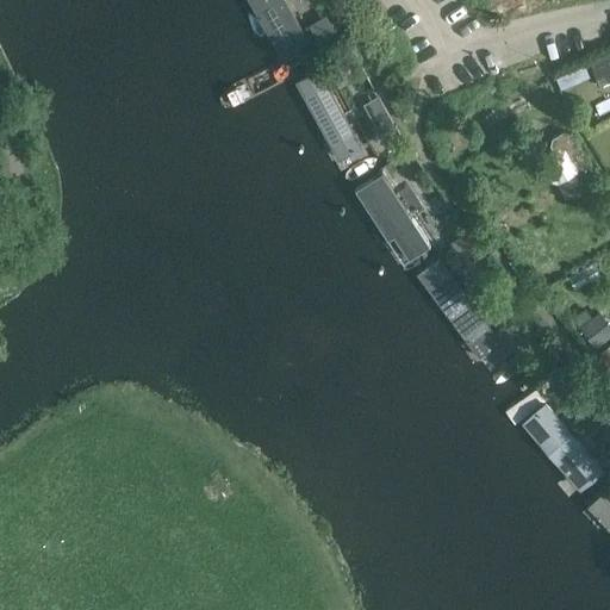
[(285,0),(250,0),(282,55),(309,39),(285,0)]
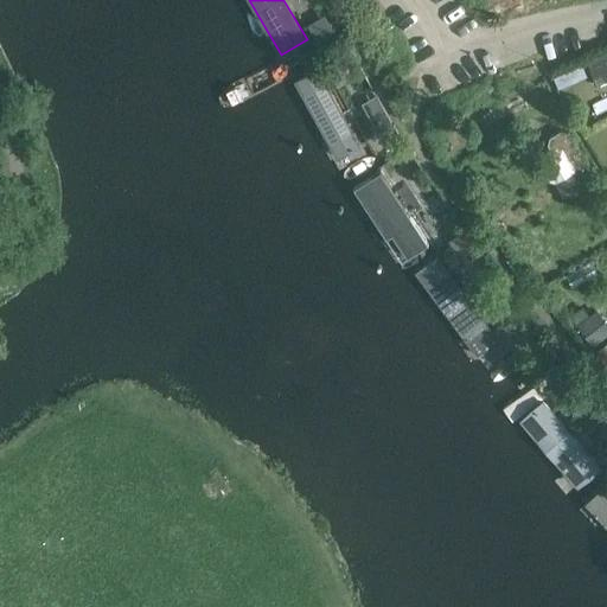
[(326,18),(311,27),(320,44),(337,34),(326,18)]
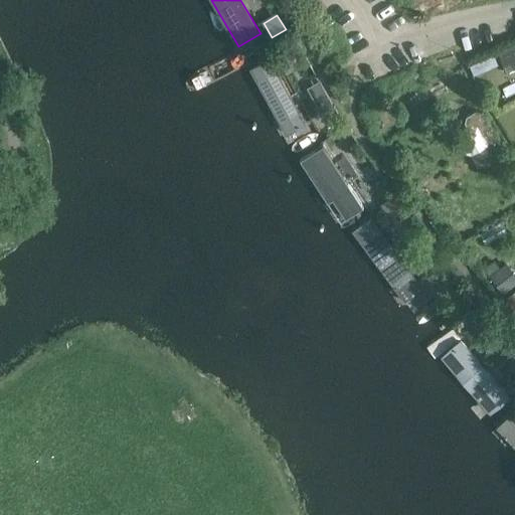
[(514,45),(499,52),(508,72),(514,68),(514,45)]
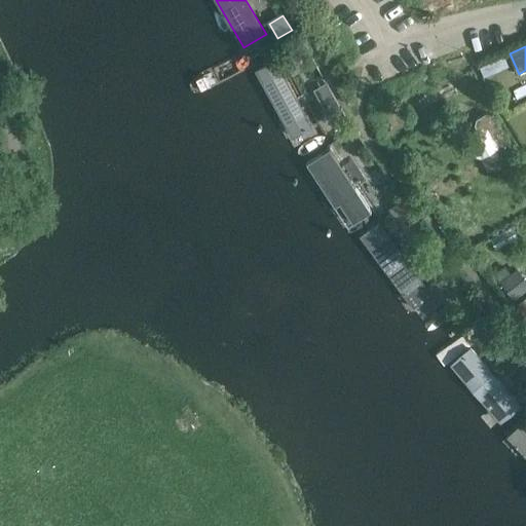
[(275,60),(256,70),(293,136),(311,125),(275,60)]
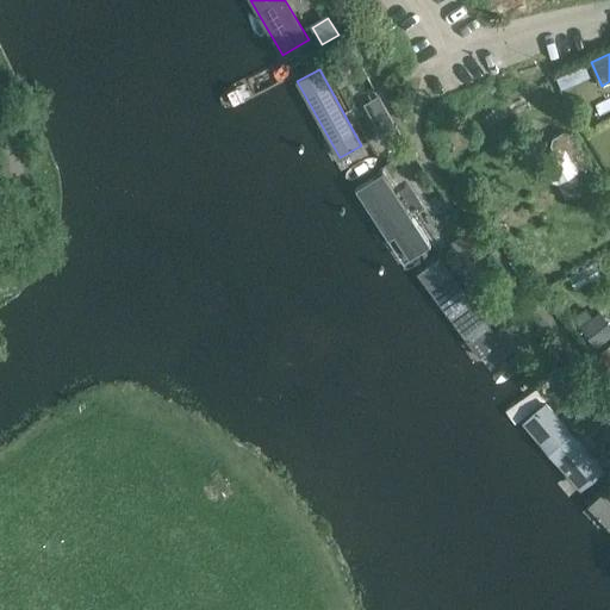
[(377,94),(365,101),(374,120),(387,113),(380,101),(377,94)]
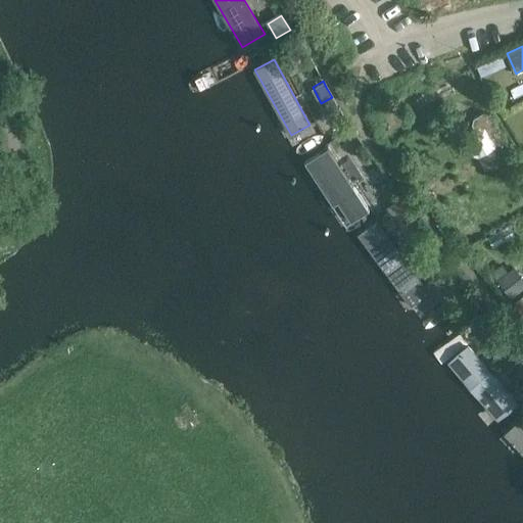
[(494,132),(492,129),(494,122),(489,113),(483,112),(475,117),(473,123),(477,128),(471,132),(469,140),(461,138),(453,142),(452,147),(457,156),(462,157),(472,152),(480,154),(485,164),(491,164),(500,160),(501,155),(497,151),(505,146),(506,141),(502,133),(494,132)]
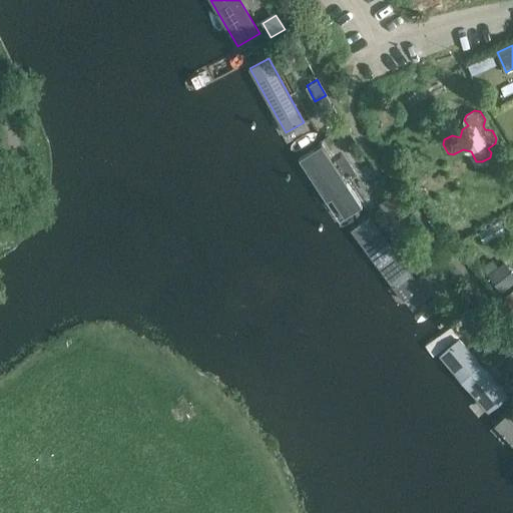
[(319,146),(306,155),(337,202),(341,200),(346,208),(356,202),(319,146)]
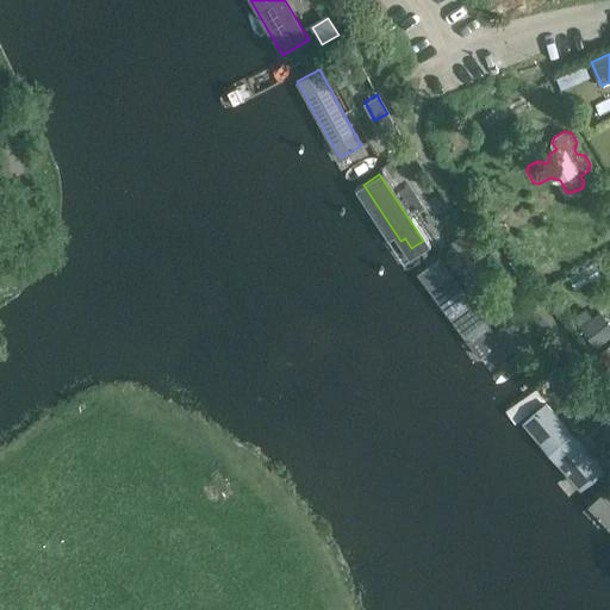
[(493,261),(468,230),(454,241),(478,273),(493,261)]
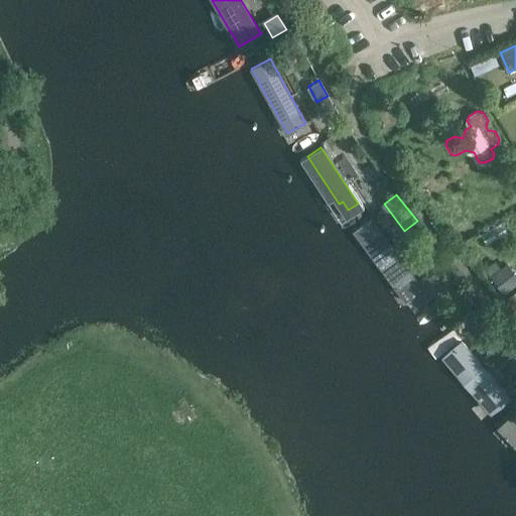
[(382,211),(374,216),(380,224),(387,219),(382,211)]
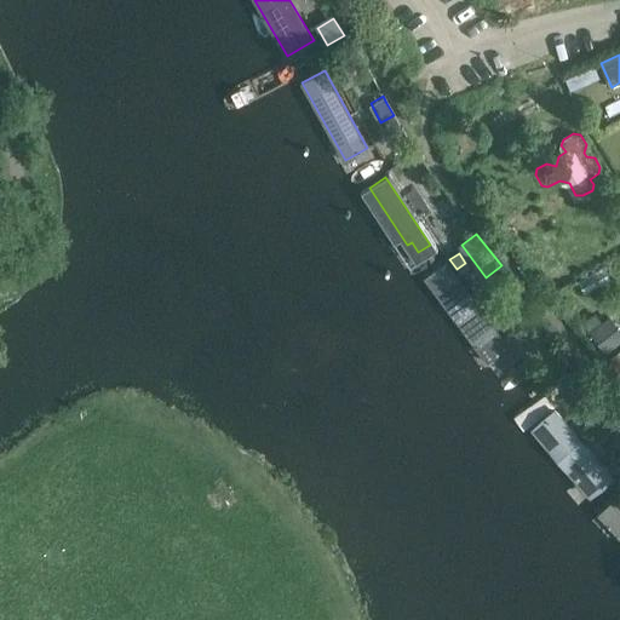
[(447,260),(424,277),(487,362),(509,346),(447,260)]
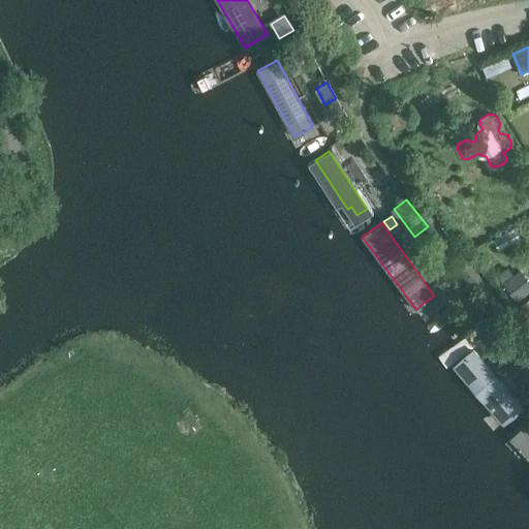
[(511,275),(507,270),(499,277),(503,281),(511,275)]
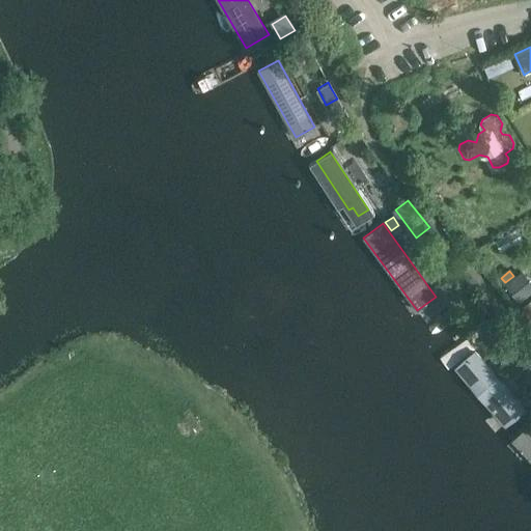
[(505,285),(519,303),(530,292),(530,286),(521,274),(505,285)]
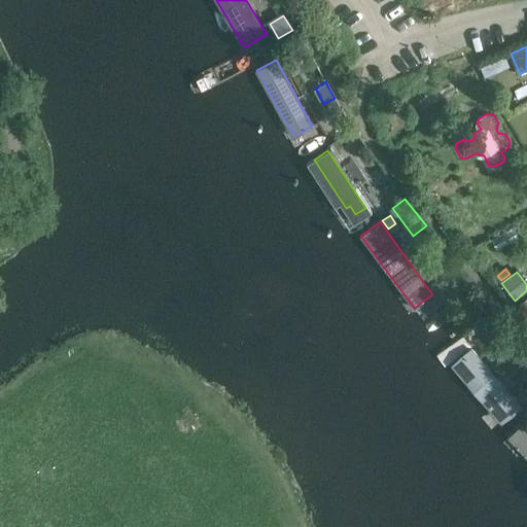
[(470,357),(459,366),(464,373),(456,379),(468,393),(477,386),(504,419),(516,409),(470,357)]
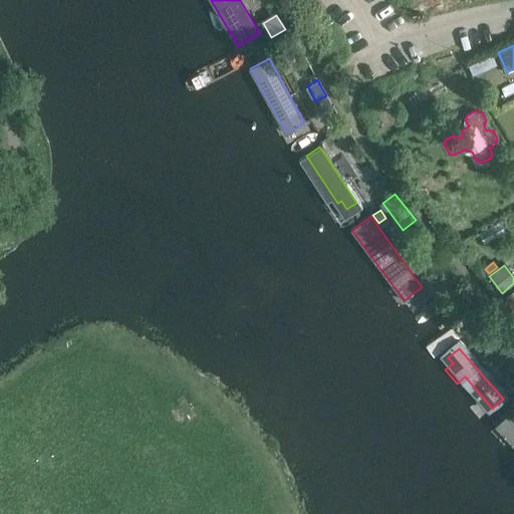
[(513,415),(511,412),(498,424),(513,442),(513,415)]
